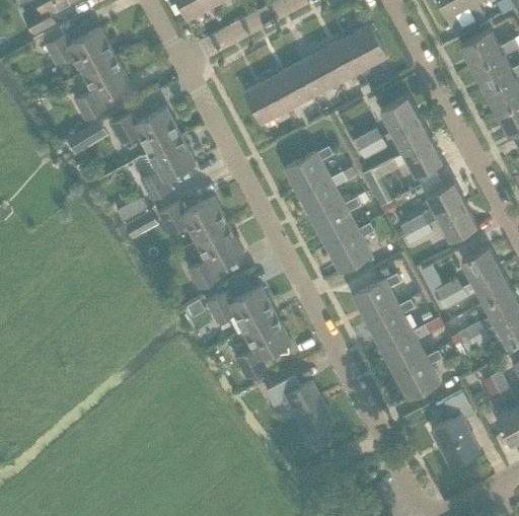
[(38,0),(41,5),(24,13),(29,23),(15,31),(24,48),(39,40),(34,32),(54,22),(49,12),(71,0),(38,0)]
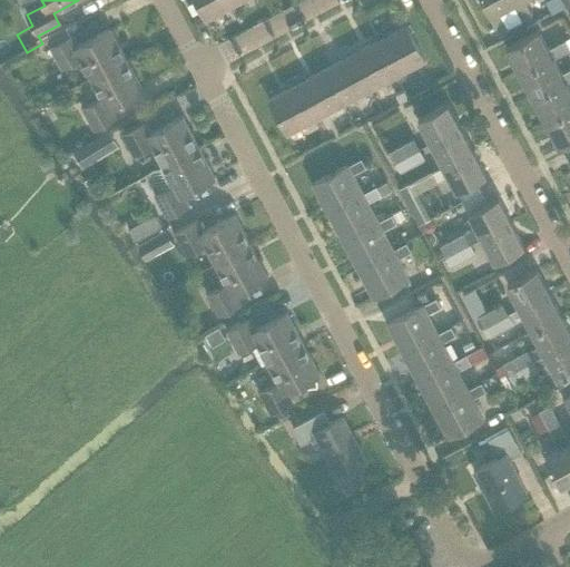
[(193,0),(206,22),(233,8),(228,0),(193,0)]
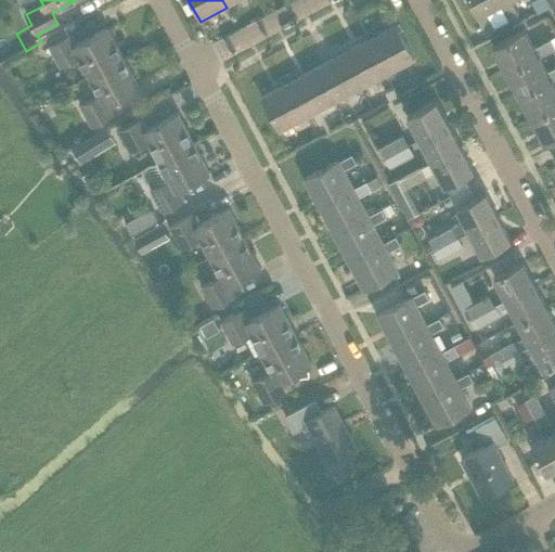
[(485,12),(499,4),(503,2),(501,0),(469,0),(477,14),(475,16),(485,34),(493,29),(485,12)]
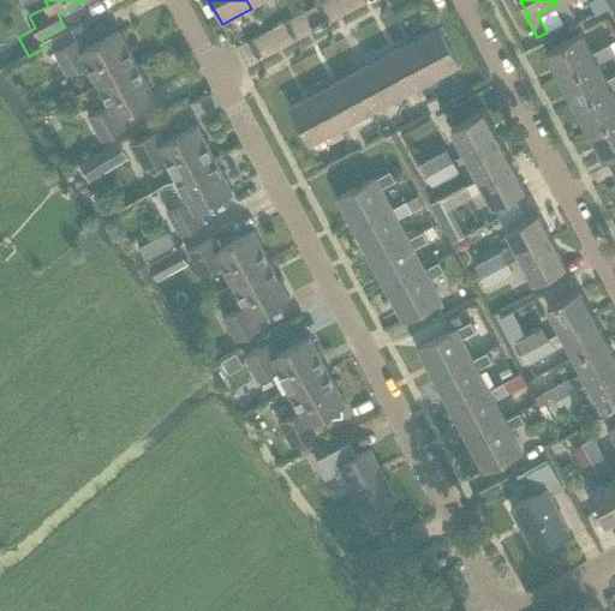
[(555,0),(557,3),(553,5),(563,23),(573,18),(562,0),(555,0)]
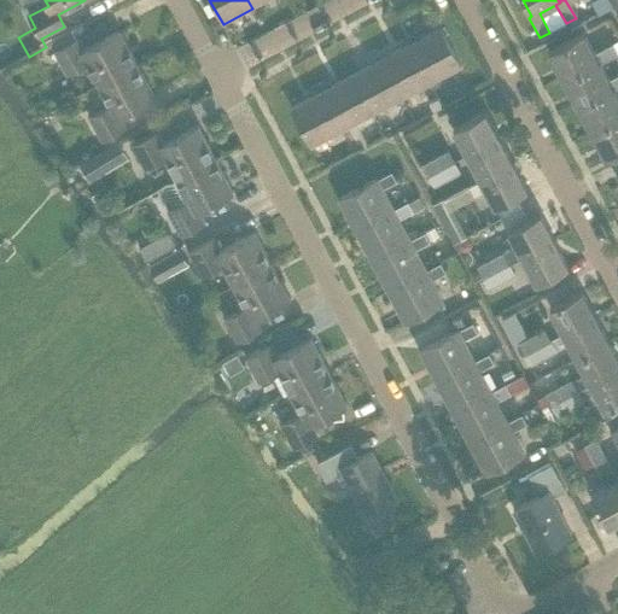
[(606,0),(595,0),(590,4),(598,17),(599,17),(611,10),(608,4),(606,0)]
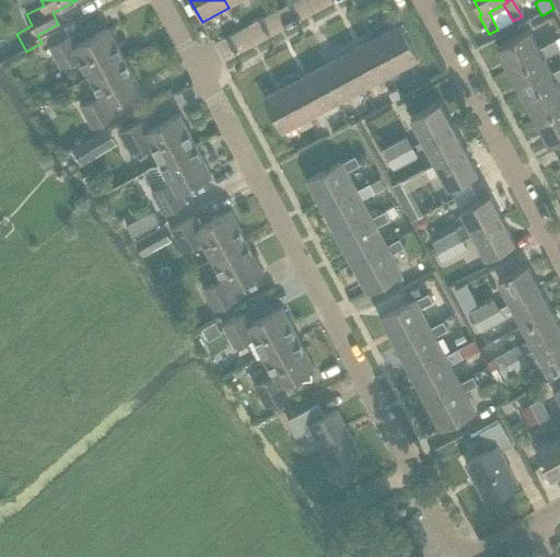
[(559,10),(559,0),(549,0),(551,3),(553,9),(555,9),(557,12),(559,10)]
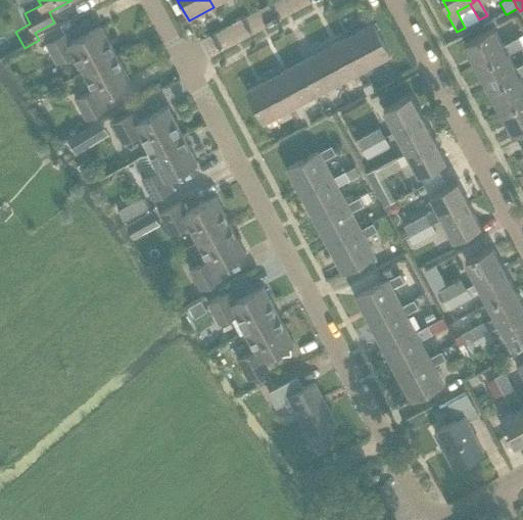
[(389,58),(372,27),(347,40),(364,72),(389,58)]
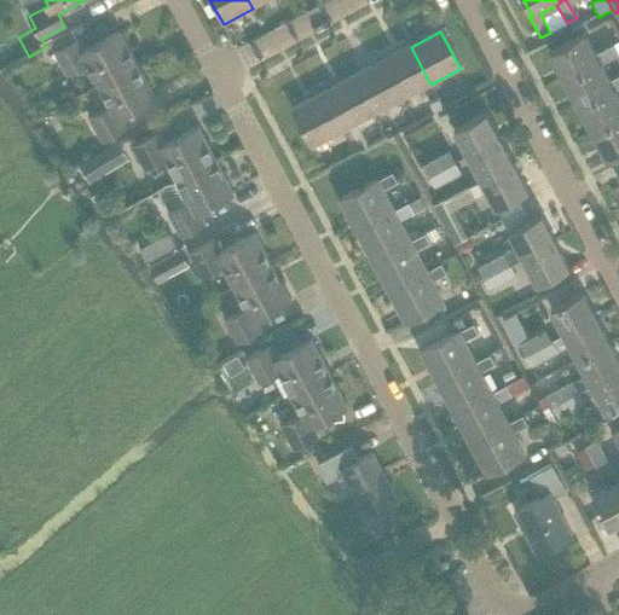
[(86,65),(98,87),(137,67),(120,34),(84,52),(77,41),(55,53),(67,76),(86,65)]
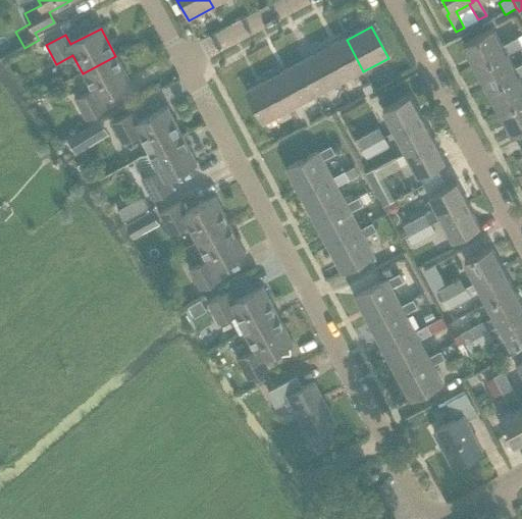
[(491,30),(463,46),(475,67),(504,52),(506,56),(521,48),(517,39),(502,48),(491,30)]
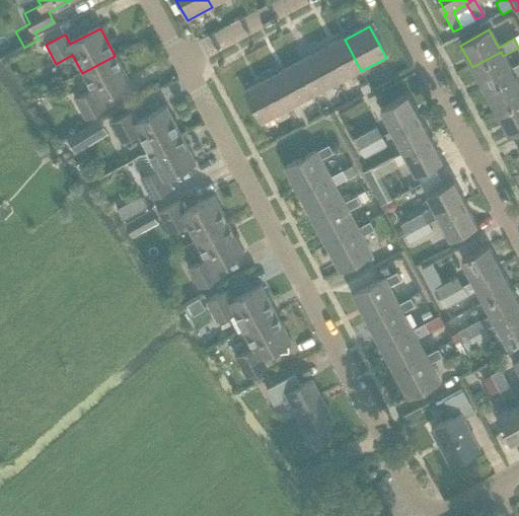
[(336,84),(361,71),(345,40),(319,53),(336,84)]
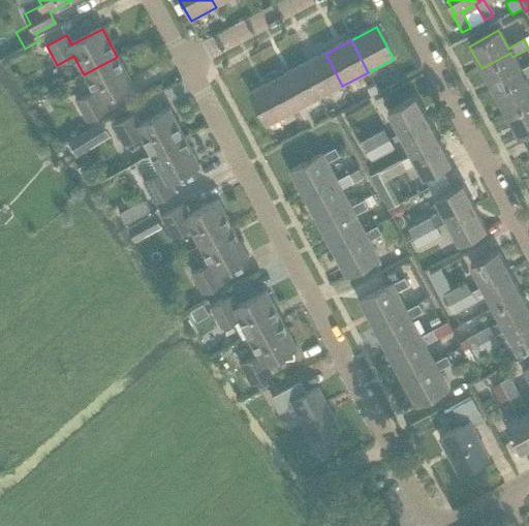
[(528,66),(520,71),(512,57),(510,53),(481,68),(493,91),(523,75),(525,80),(528,76),(528,66)]
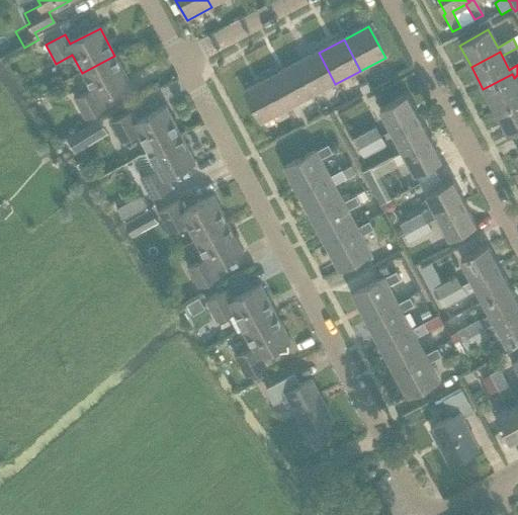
[(311,97),(335,84),(319,53),(293,66),(311,97)]
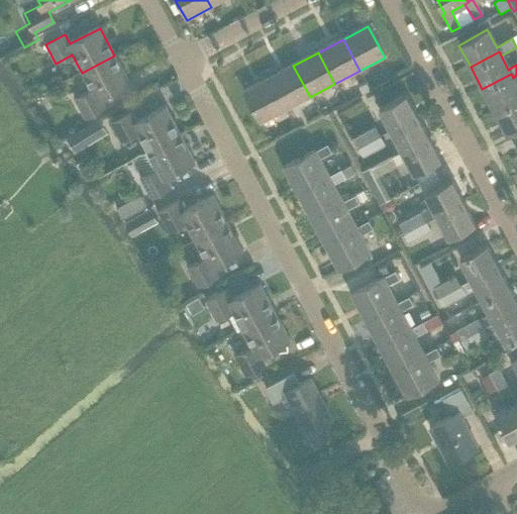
[(129,83),(114,56),(82,73),(91,91),(75,100),(85,119),(105,108),(100,99),(129,83)]
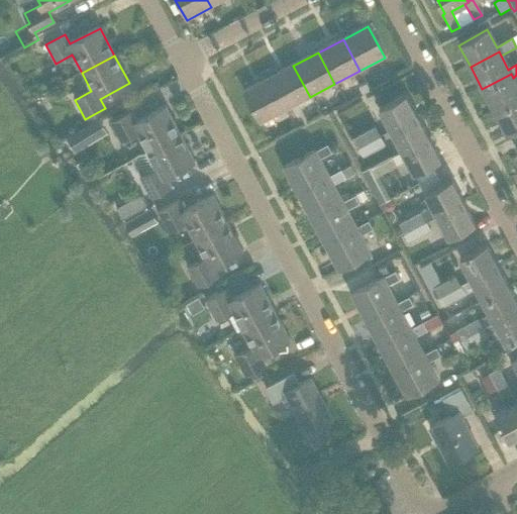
[(285,110),(310,97),(293,66),(269,79),(285,110)]
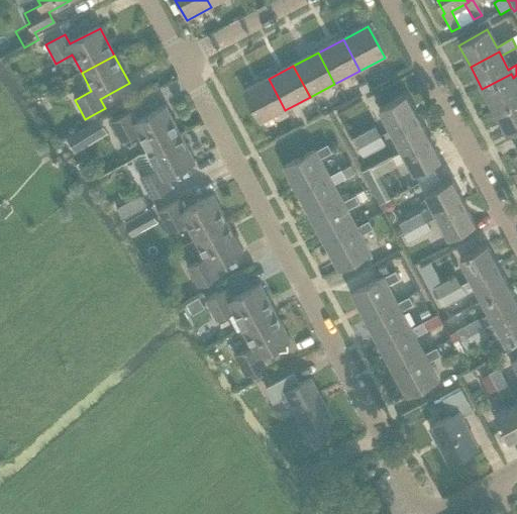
[(516,85),(513,78),(511,74),(482,89),(494,111),(516,99),(516,85)]
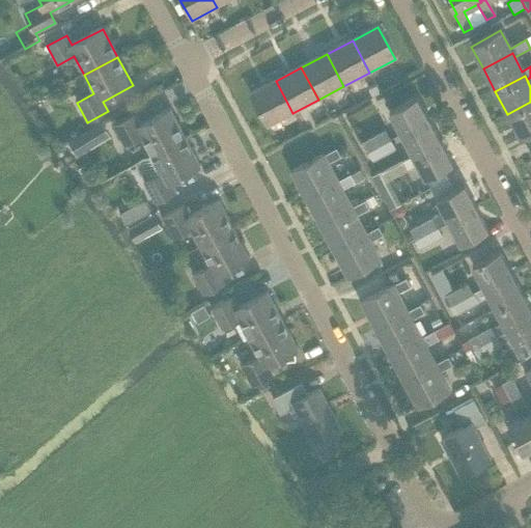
[(267,128),(292,113),(276,81),(250,95),(267,128)]
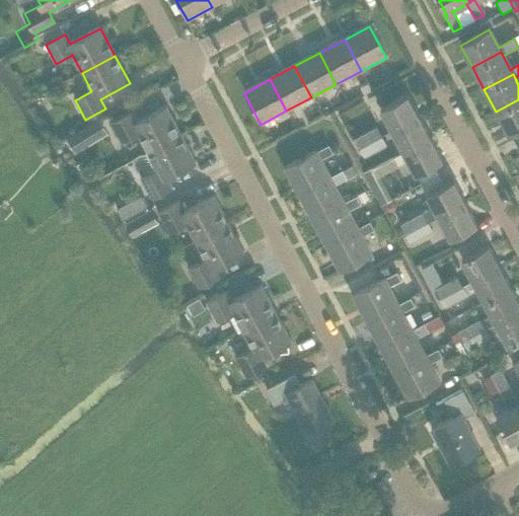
[(372,92),(367,84),(360,88),(364,96),(372,92)]
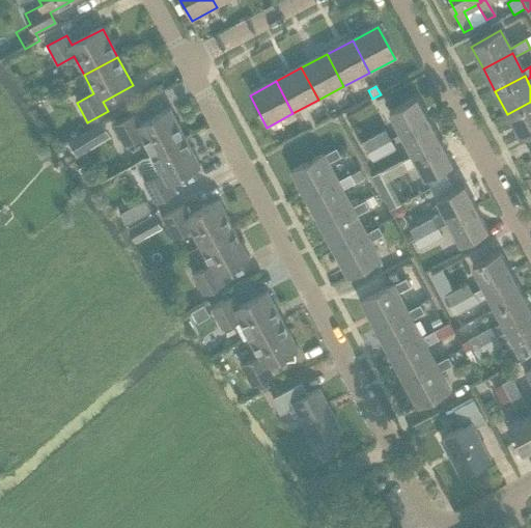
[(416,99),(389,113),(400,135),(428,120),(416,99)]
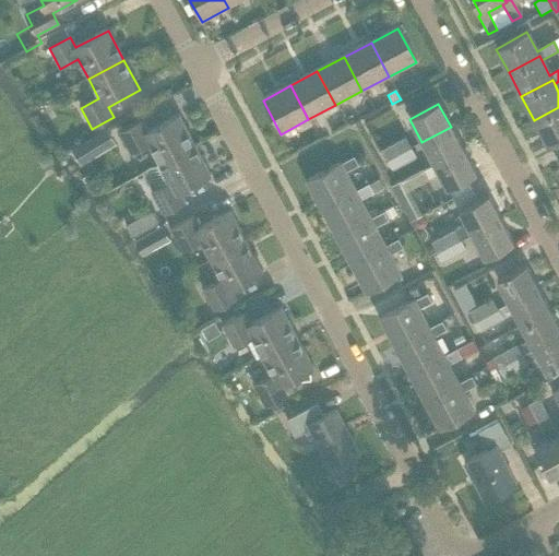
[(558,107),(534,120),(547,145),(558,139),(558,107)]
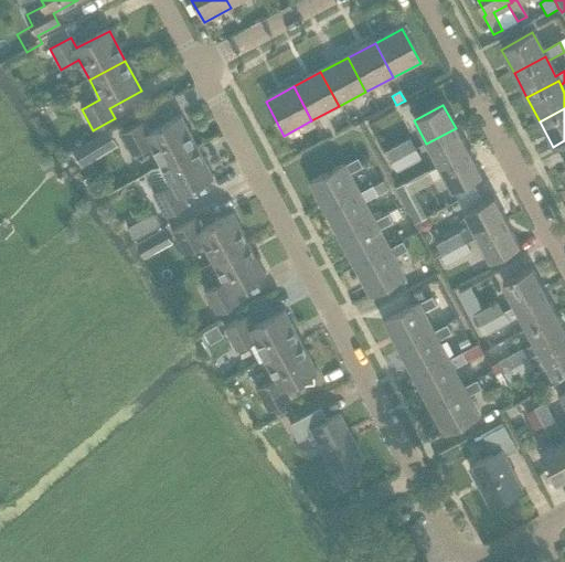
[(150,147),(161,167),(196,148),(180,117),(148,135),(142,124),(121,136),(132,157),(150,147)]
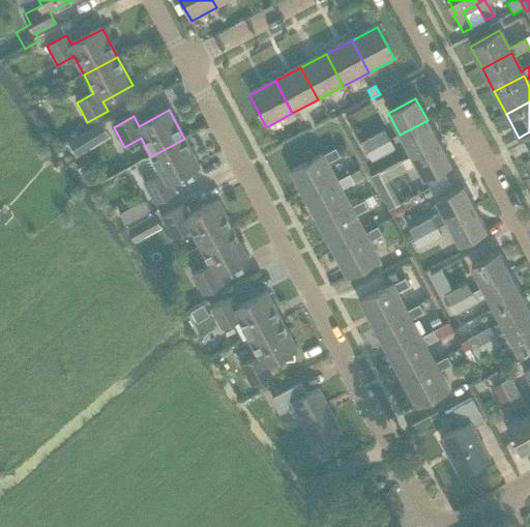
[(428,120),(400,135),(412,156),(439,142),(428,120)]
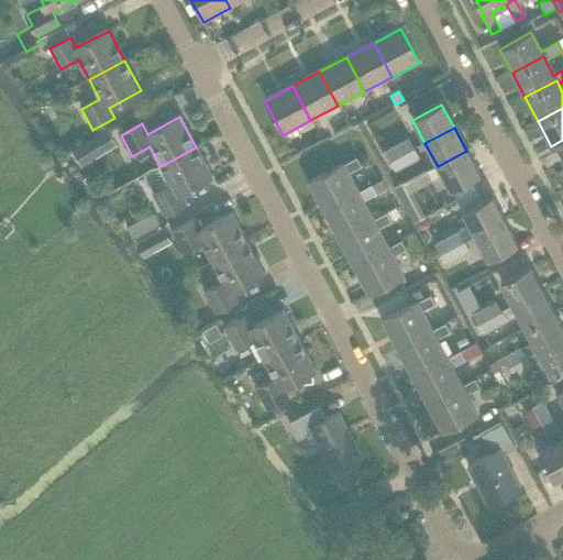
[(112,144),(107,133),(75,150),(81,162),(112,144)]
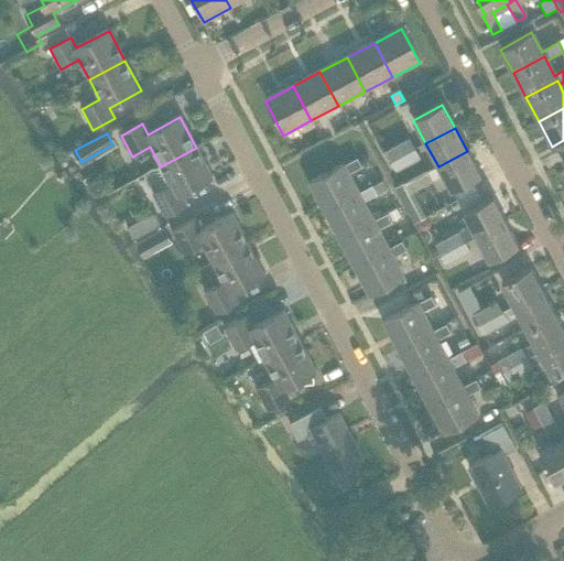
[(386,152),(390,162),(414,150),(409,140),(386,152)]
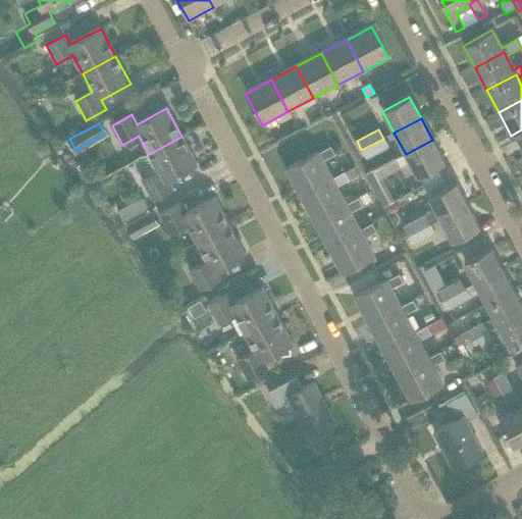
[(167,180),(197,164),(181,137),(149,154),(134,162),(144,180),(142,182),(152,201),(172,190),(167,180)]
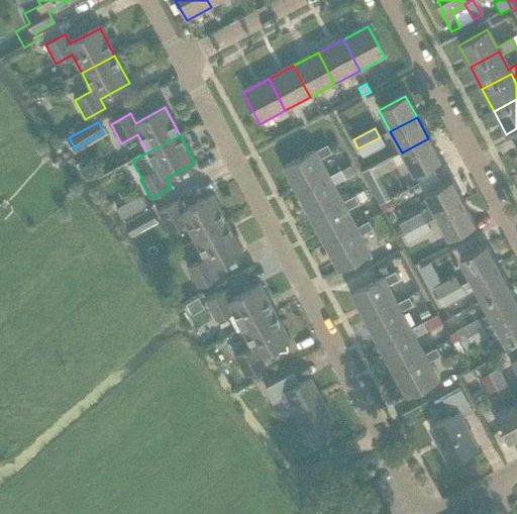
[(380,137),(357,148),(363,158),(385,146),(380,137)]
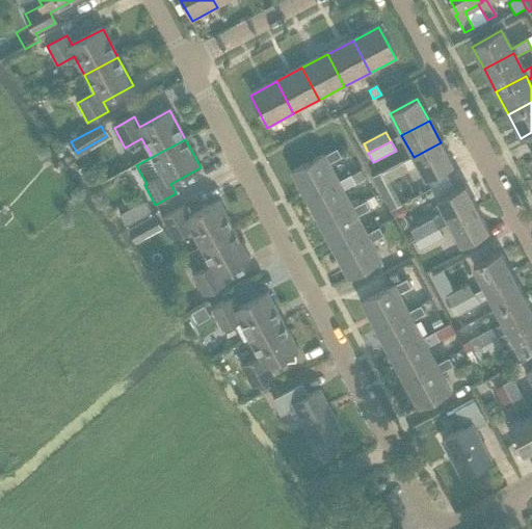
[(380,175),(384,183),(384,184),(407,172),(418,165),(425,179),(452,164),(441,142),(414,157),(402,162),(380,175)]
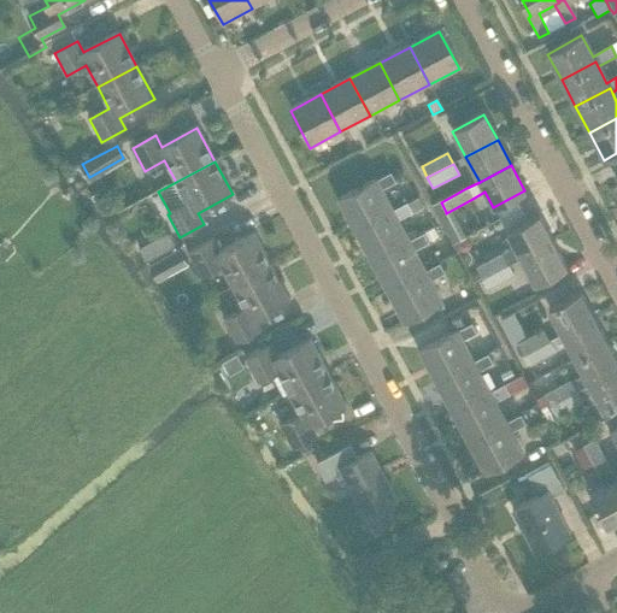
[(339,201),(354,231),(392,212),(381,192),(395,183),(391,174),(339,201)]
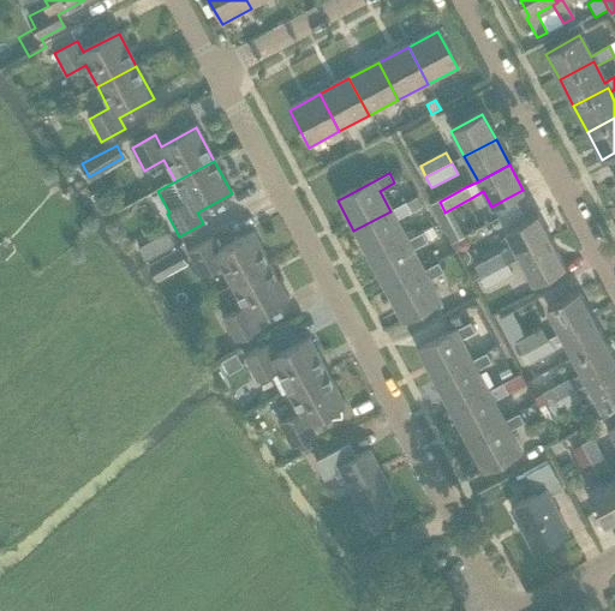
[(418,198),(417,197),(405,204),(411,214),(423,208),(418,198)]
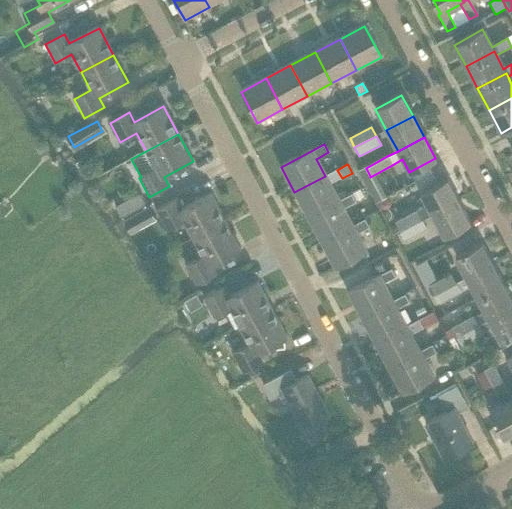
[(294,192),(308,218),(338,202),(329,184),(342,178),(337,170),(325,176),(294,192)]
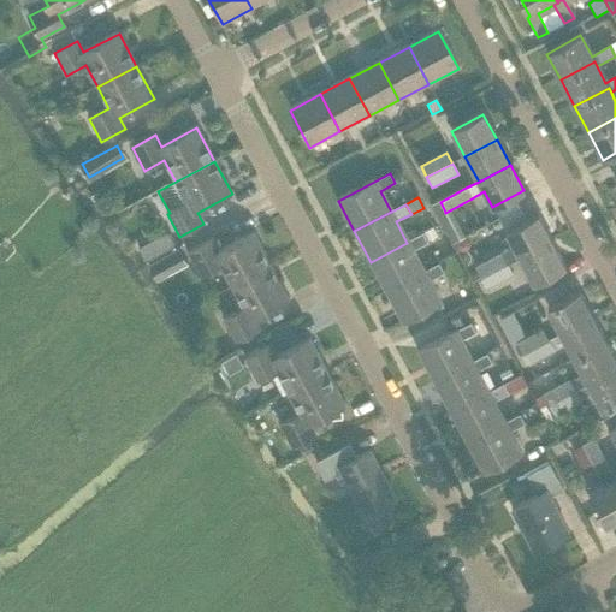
[(505,232),(520,259),(551,241),(538,215),(505,232)]
